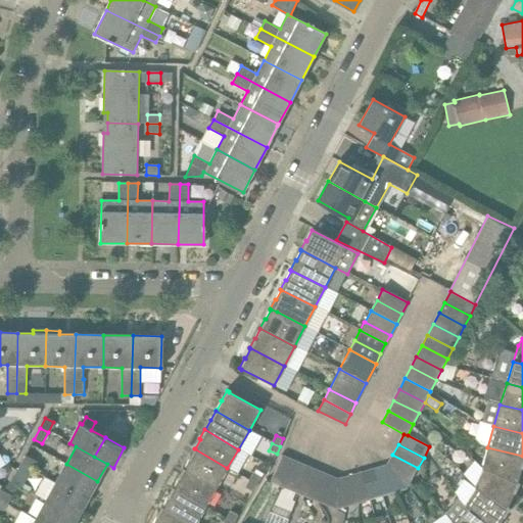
[(481,468),(483,469),(521,482),(519,481),(522,467),(522,456),(487,447),(481,468)]
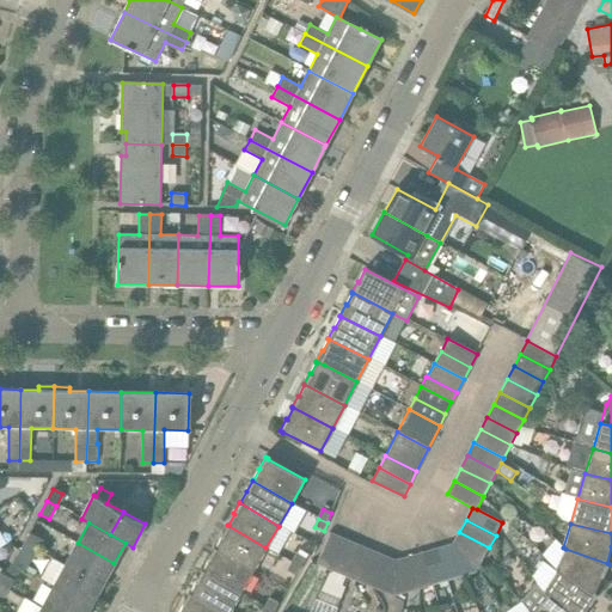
[(254,570),(265,548),(227,525),(221,536),(221,537),(215,548),(214,546),(214,548),(254,570)]
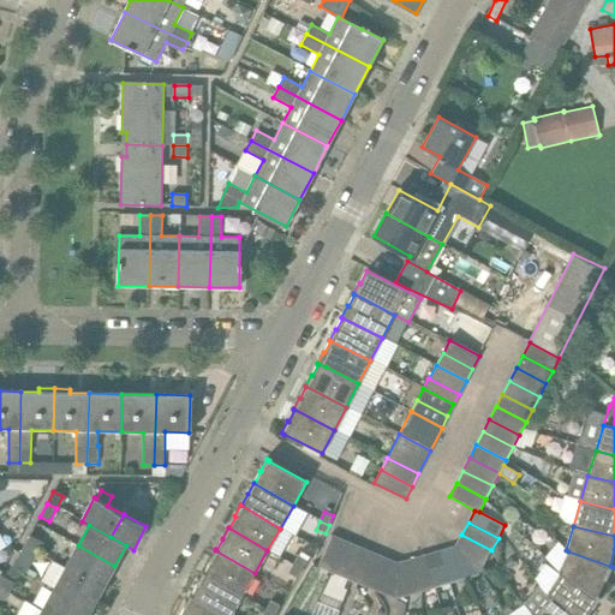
[(455,548),(478,577),(491,550),(461,535),(455,548)]
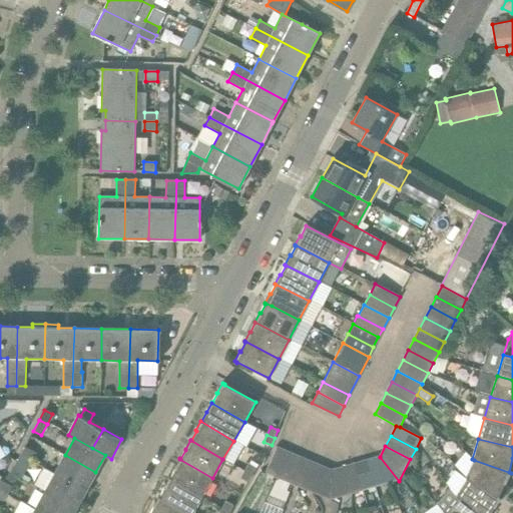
[(20,454),(32,460),(36,453),(25,447),(20,454)]
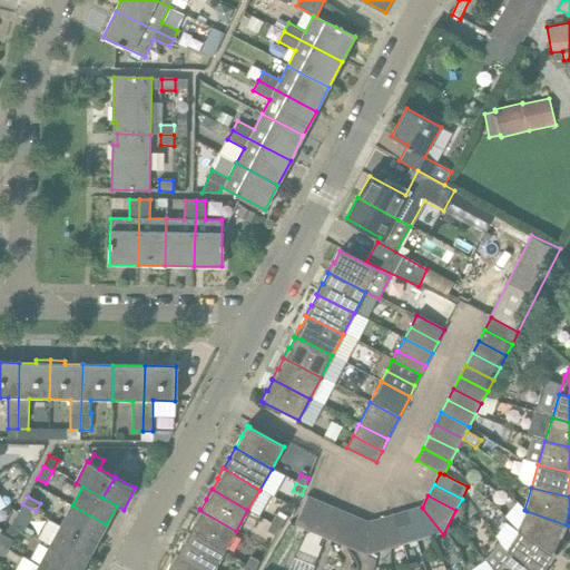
[(294,526),(306,531),(318,502),(306,497),(294,526)]
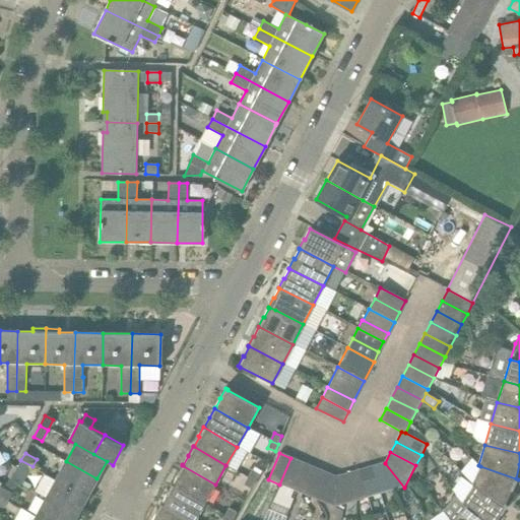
[(279,484),(290,489),(303,462),(290,458),(279,484)]
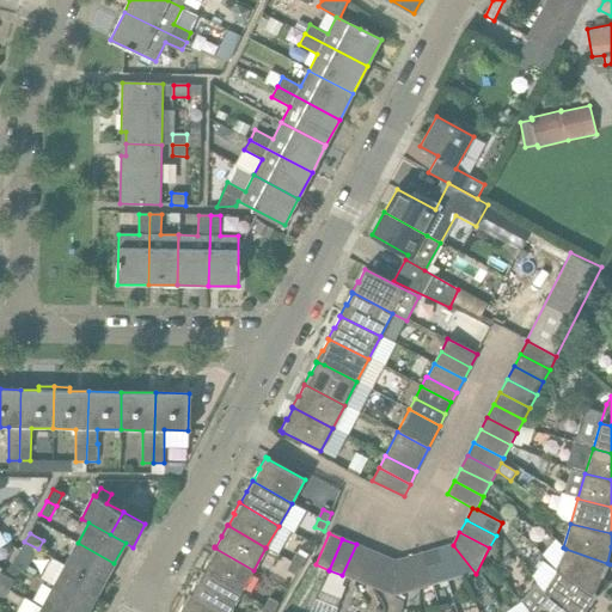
[(19,551),(34,558),(38,549),(24,542),(19,551)]
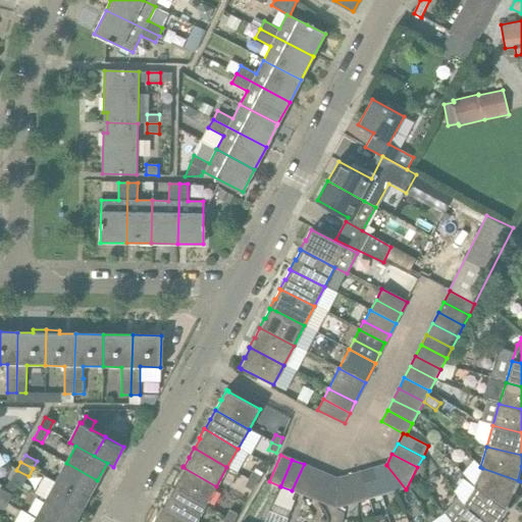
[(87,499),(97,480),(66,463),(56,481),(87,499)]
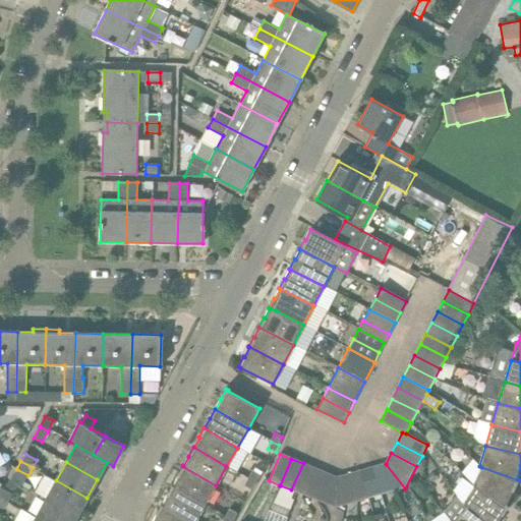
[(291,489),(302,495),(314,468),(303,463),(291,489)]
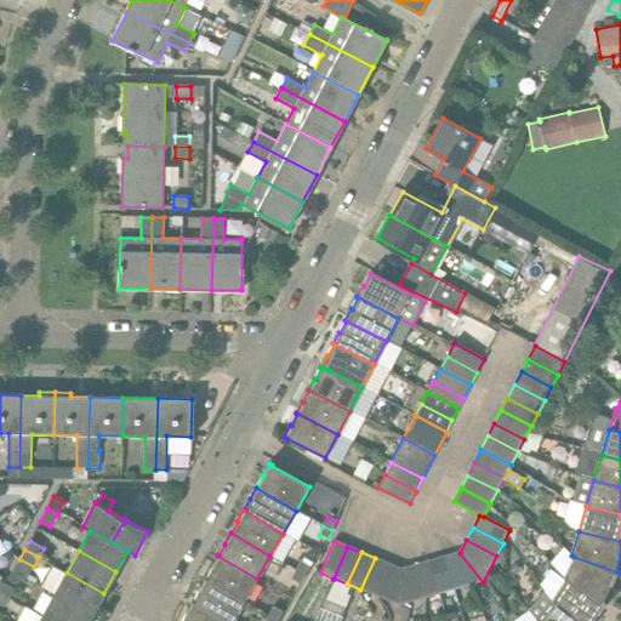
[(454,591),(483,582),(460,553),(444,557),(454,591)]
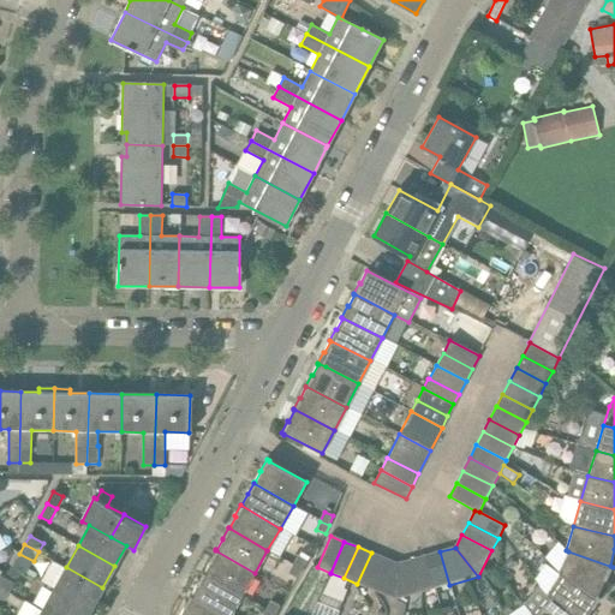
[(242,596),(255,573),(215,550),(209,561),(210,562),(204,572),(203,572),(202,573),(242,596)]
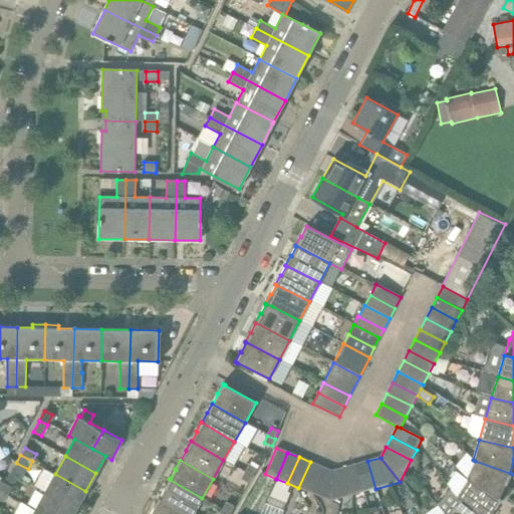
[(363,492),(375,489),(367,461),(356,465),(363,492)]
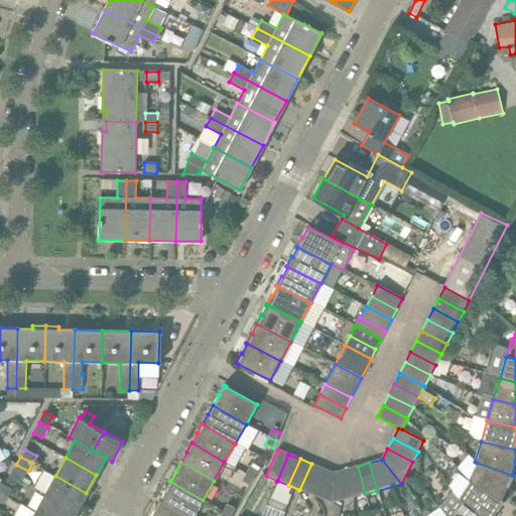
[(468,481),(470,482),(503,499),(509,486),(510,486),(514,476),(477,463),(468,481)]
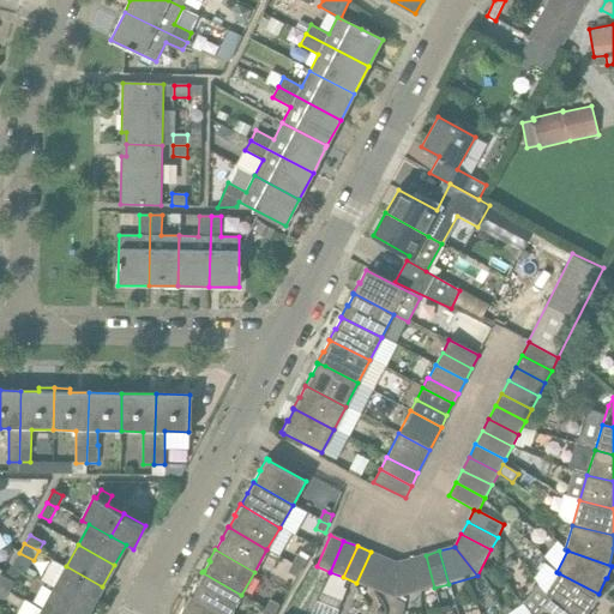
[(356,583),(369,589),(383,558),(371,552),(356,583)]
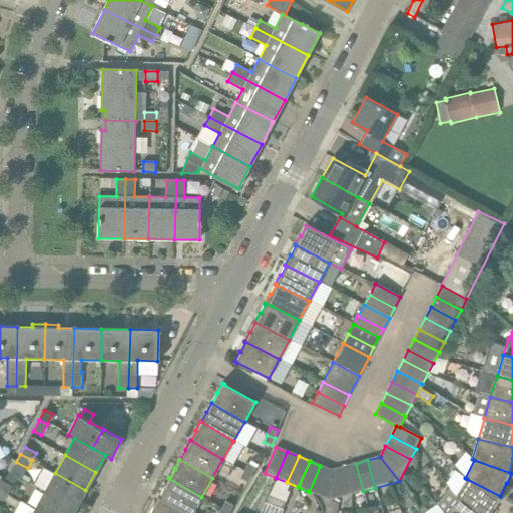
[(352,494),(363,491),(356,464),(344,467),(352,494)]
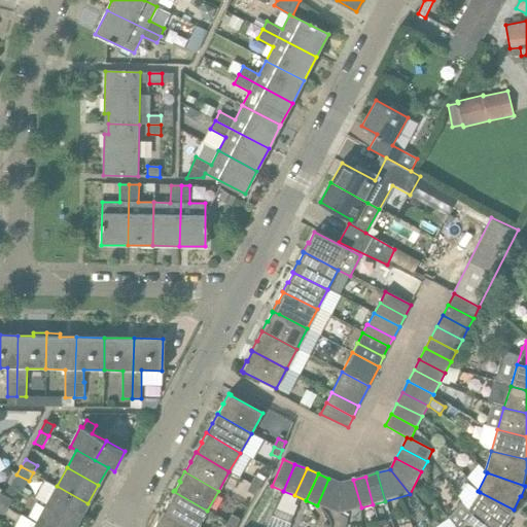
[(251,485),(258,489),(264,482),(255,478),(251,485)]
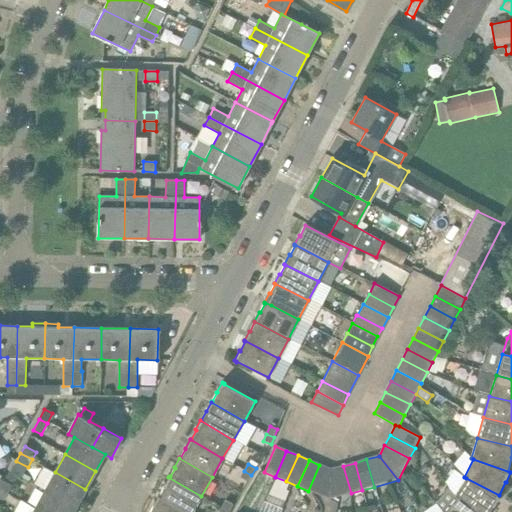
[(308,491),(329,499),(331,470),(319,465),(308,491)]
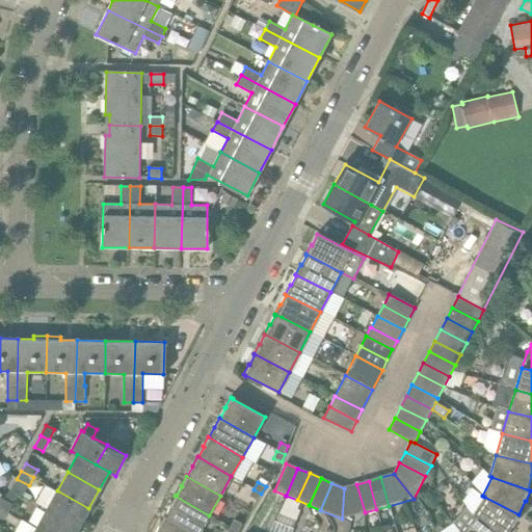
[(342,519),(365,512),(356,484),(344,488),(342,519)]
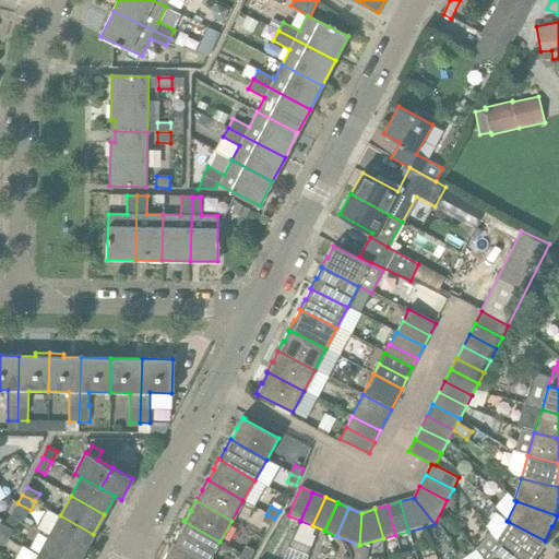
[(262,522),(270,526),(274,519),(266,514),(262,522)]
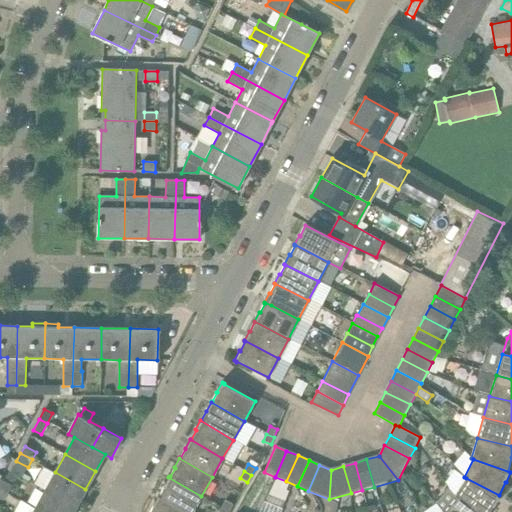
[(76,507),(85,489),(55,472),(45,490),(76,507)]
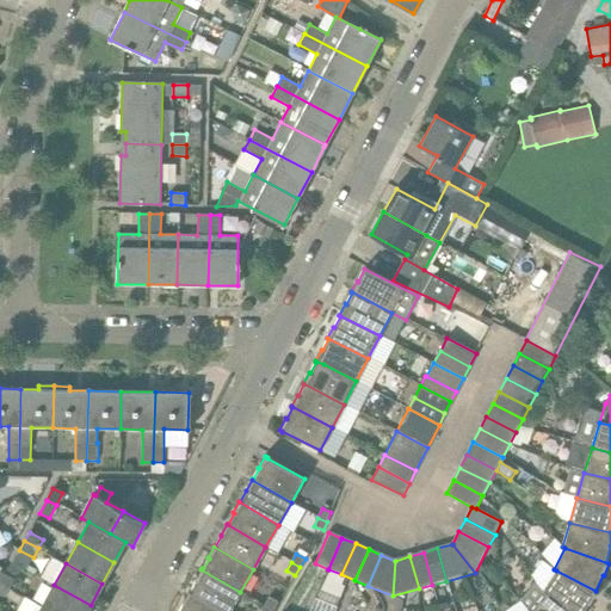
[(221,610),(229,610),(240,592),(201,569),(195,580),(196,580),(190,591),(189,591),(189,592),(221,610)]
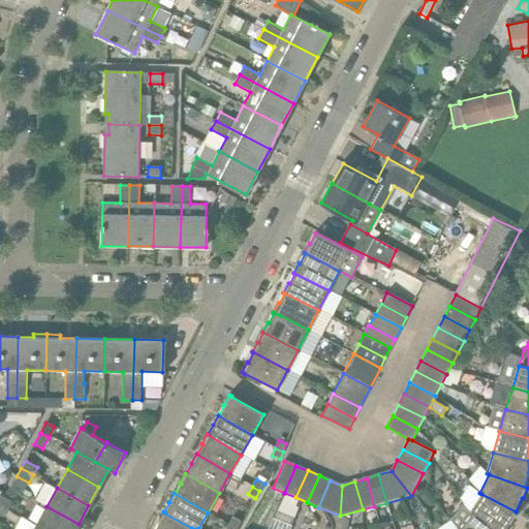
[(471,512),(494,528),(505,528),(510,522),(511,523),(518,514),(516,511),(481,494),(470,511),(471,512)]
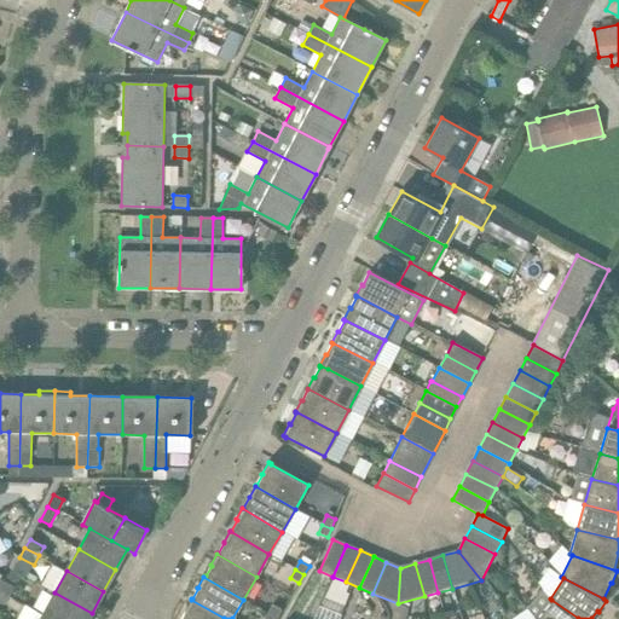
[(0,590),(9,596),(13,586),(0,579),(0,590)]
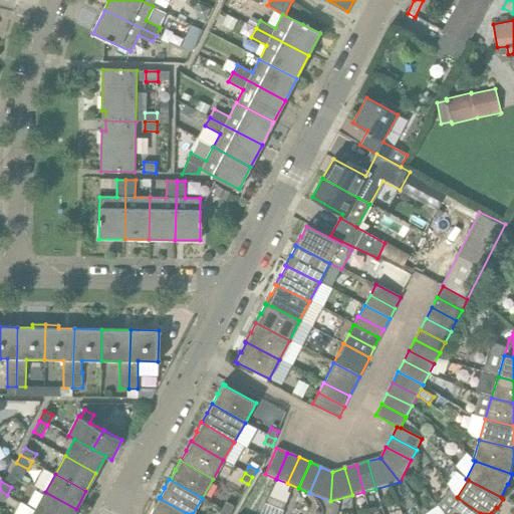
[(42,513),(72,513),(76,509),(45,492),(35,510),(42,513)]
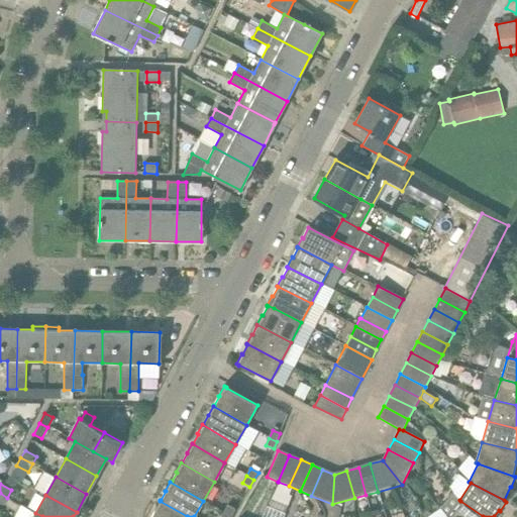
[(187,516),(160,501),(154,510),(150,516),(187,516)]
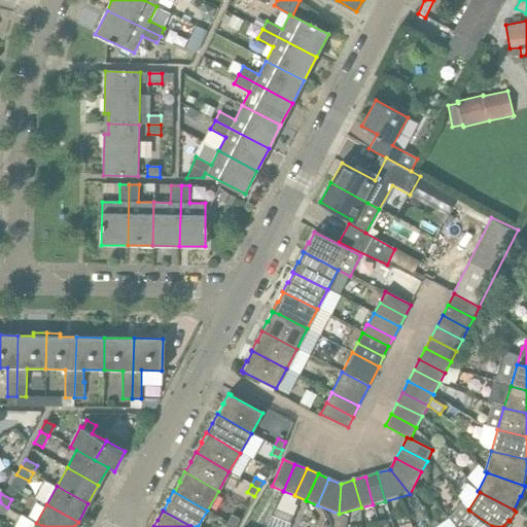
[(492,526),(469,511),(456,526),(492,526)]
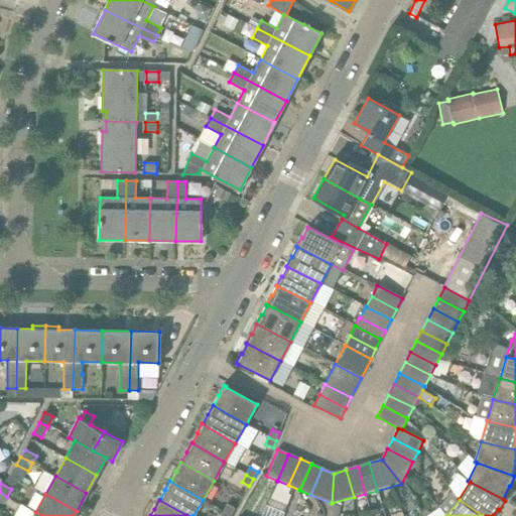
[(224,512),(230,515),(231,515),(235,509),(228,505),(224,512)]
